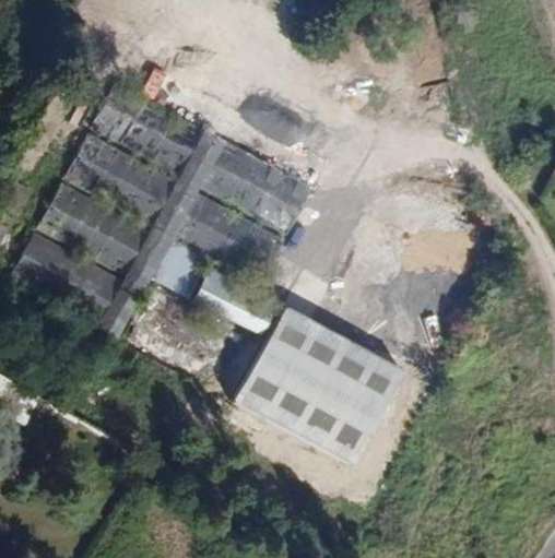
[(12,277),(36,291),(38,288),(122,330),(174,236),(260,284),(285,238),(199,191),(202,186),(288,233),(313,188),(120,81),(95,126),(180,174),(178,179),(91,131),(67,177),(153,225),(151,229),(65,180),(39,226),(126,274),(124,279),(37,232),(12,277)]
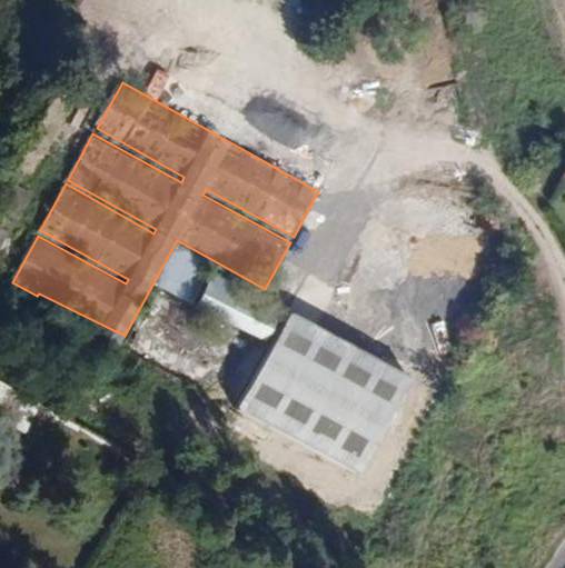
[(0,248),(75,111),(55,101),(32,140),(21,161),(0,200),(0,248)]
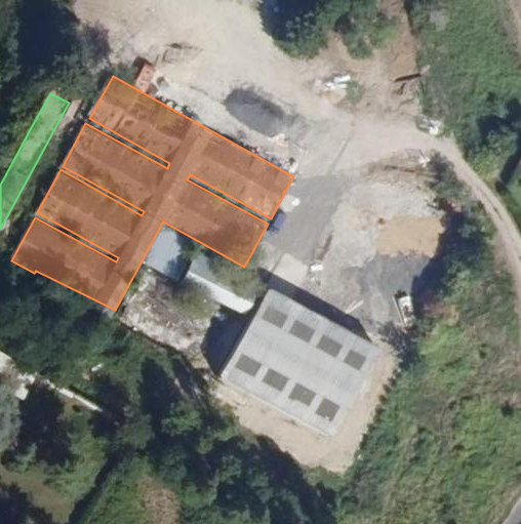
[(240,324),(261,283),(197,251),(176,292),(240,324)]
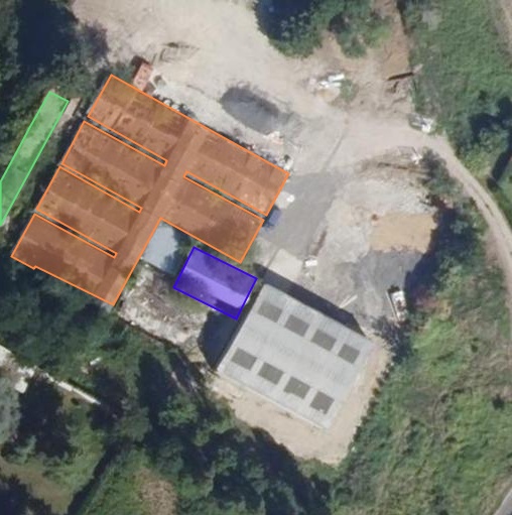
[(35,266),(33,268),(110,309),(113,304),(35,266)]
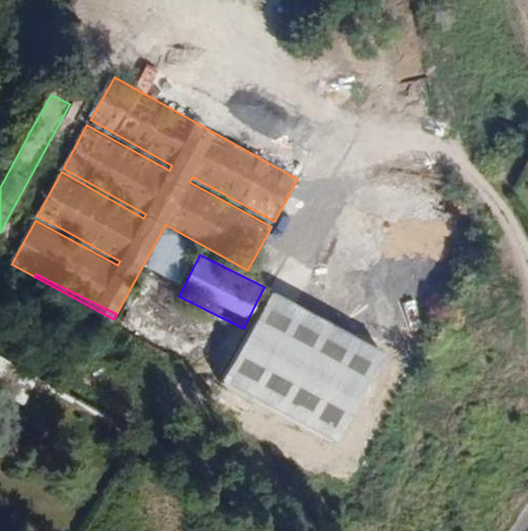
[(238,373),(234,387),(334,442),(384,351),(272,291),(229,369),(238,373)]
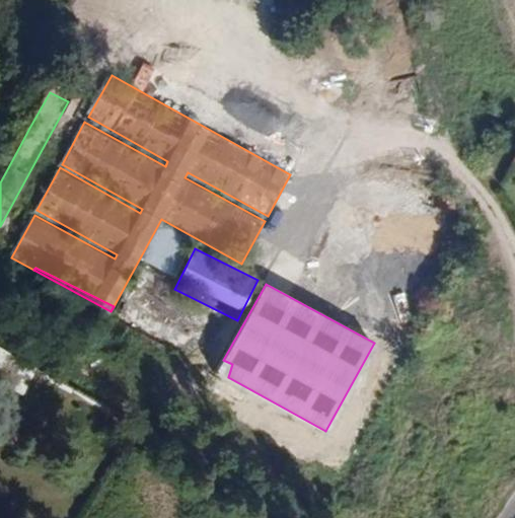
[(0,381),(12,388),(25,362),(0,348),(0,381)]
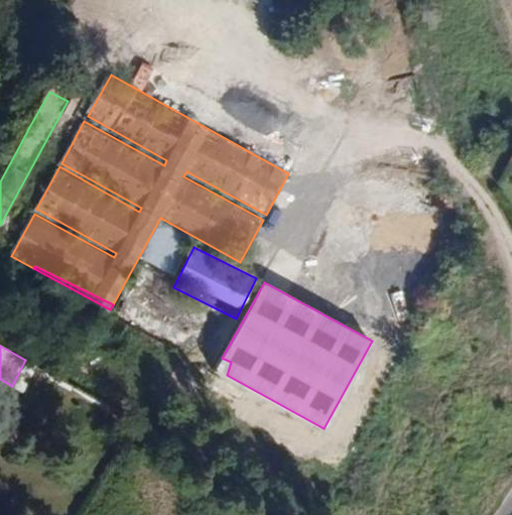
[(216,369),(227,375),(231,362),(222,358),(216,369)]
